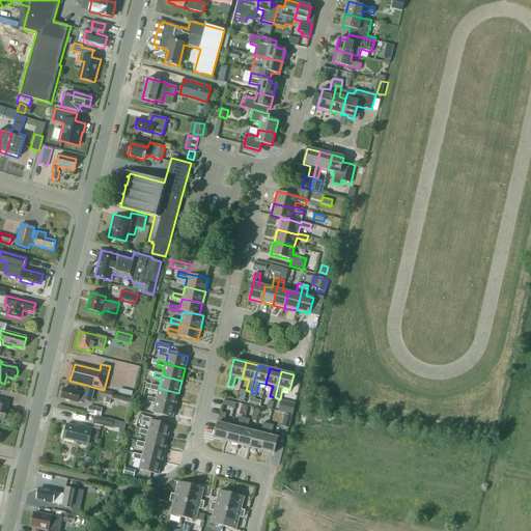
[(159,391),(157,398),(156,400),(175,404),(178,393),(159,388),(160,387),(151,385),(150,389),(159,391)]
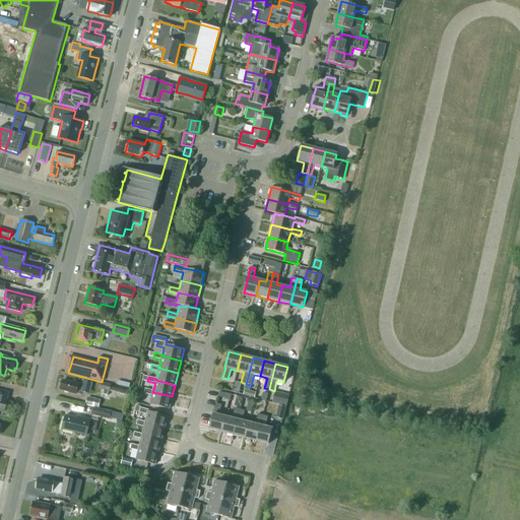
[(88,394),(91,382),(84,380),(82,386),(78,385),(78,384),(62,380),(60,389),(68,391),(68,392),(75,394),(76,393),(80,394),(81,392),(88,394)]
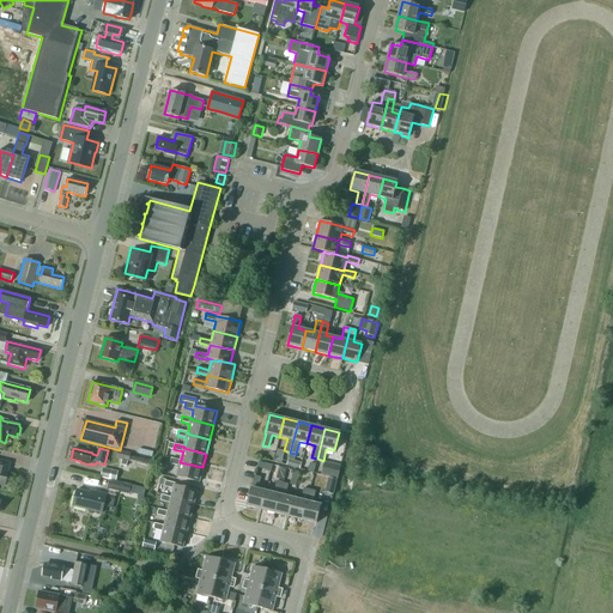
[(116,459),(128,461),(131,453),(119,450),(116,459)]
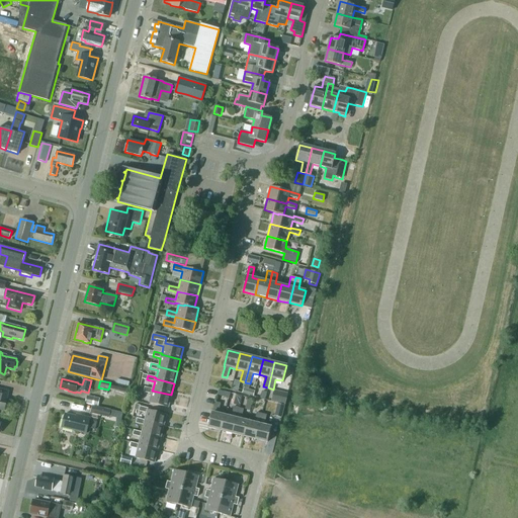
[(109,391),(127,395),(128,390),(110,385),(109,391)]
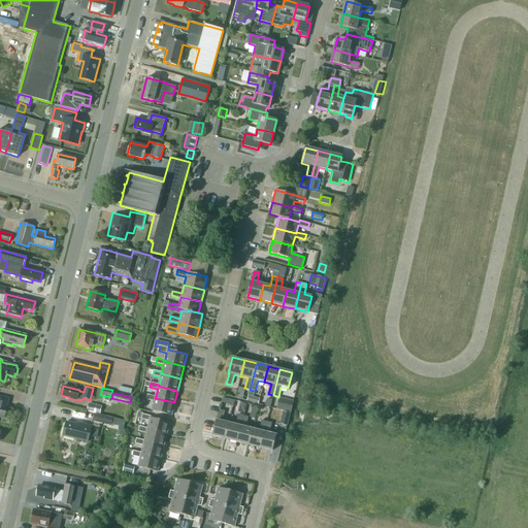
[(171,416),(174,402),(155,398),(156,396),(147,395),(146,399),(155,401),(152,410),(171,416)]
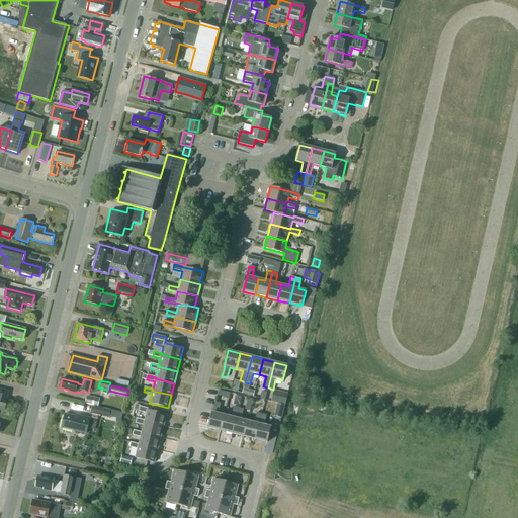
[(267,399),(269,392),(259,389),(257,396),(267,399)]
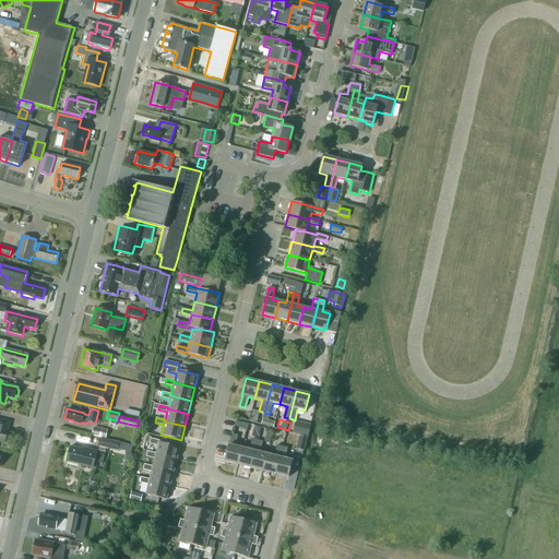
[(295,432),(309,437),(312,426),(297,423),(295,432)]
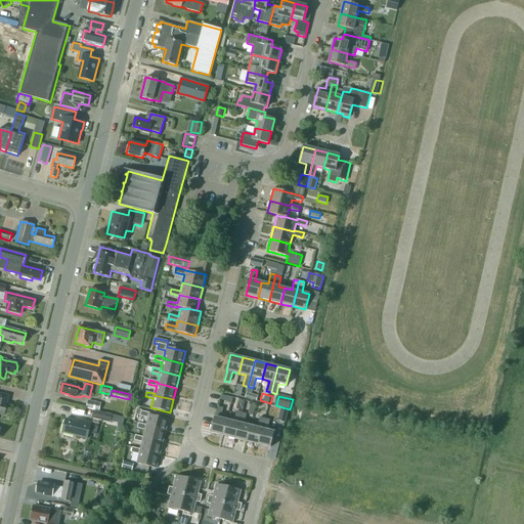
[(86,408),(99,410),(101,403),(88,400),(86,408)]
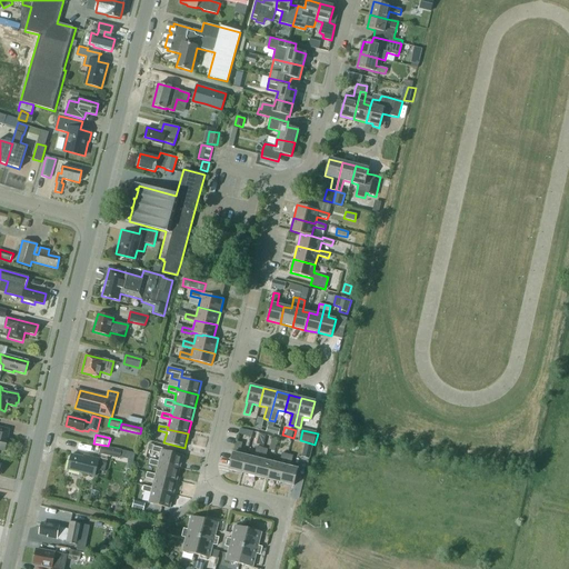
[(229,470),(242,473),(247,456),(239,455),(242,443),(237,441),(233,452),(229,470)]
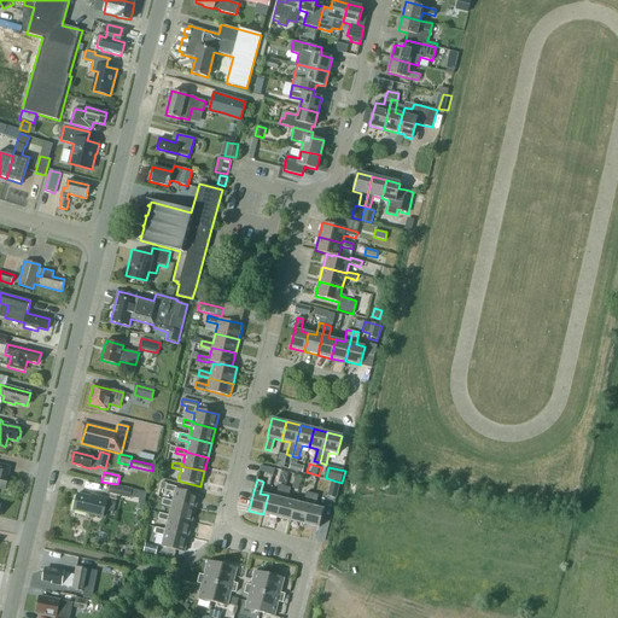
[(111,484),(109,493),(118,495),(129,497),(130,495),(132,489),(111,484)]
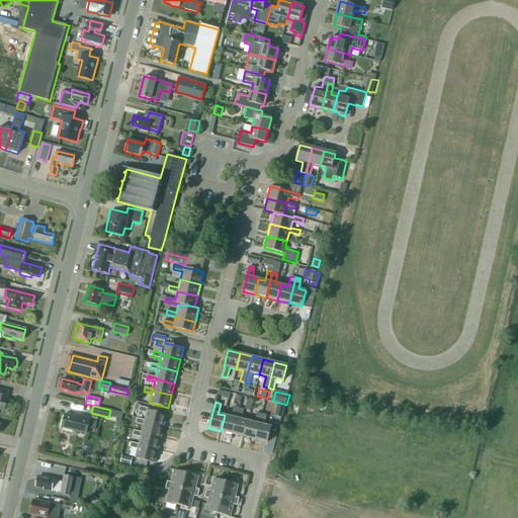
[(147,413),(145,420),(145,422),(163,427),(167,415),(148,410),(148,409),(140,407),(139,411),(147,413)]
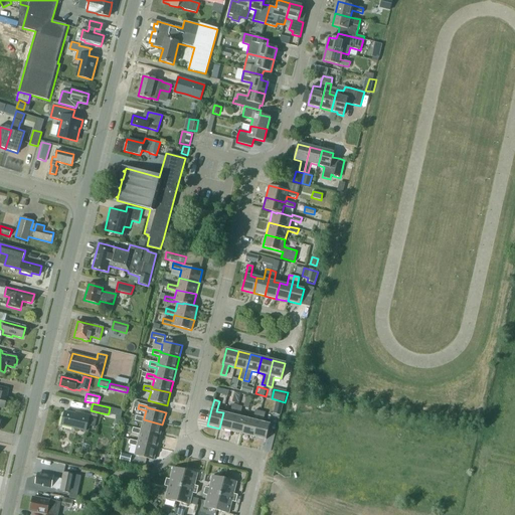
[(219,428),(230,431),(237,405),(232,404),(229,414),(223,412),(219,428)]
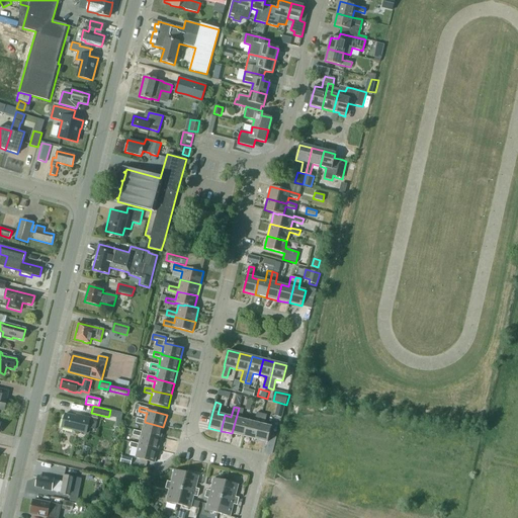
[(232,433),(243,436),(248,421),(241,419),(244,409),(239,408),(232,433)]
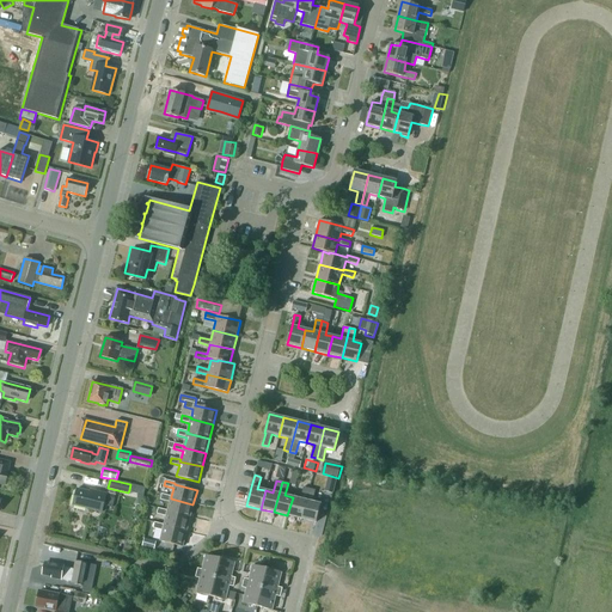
[(130,484),(129,490),(139,493),(136,505),(142,506),(146,488),(140,487),(130,484)]
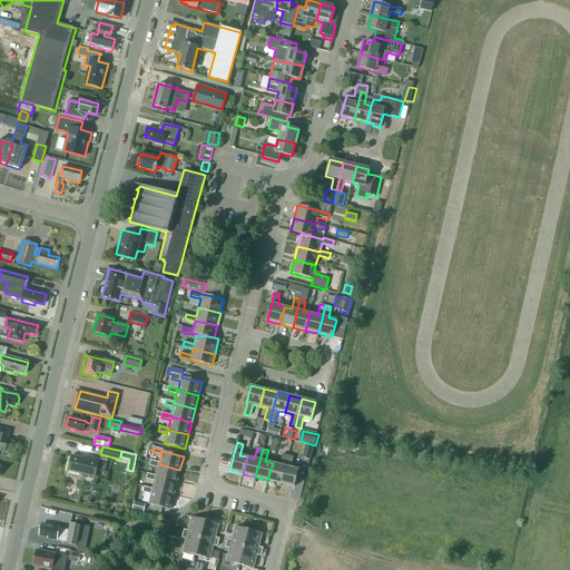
[(267,480),(281,483),(288,455),(283,453),(279,465),(273,463),(267,480)]
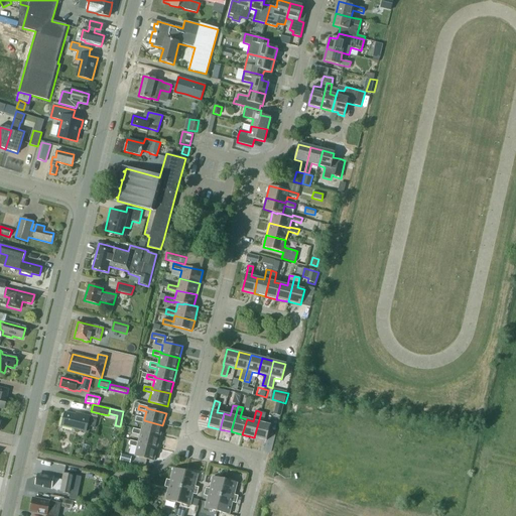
[(95,428),(97,420),(90,418),(90,416),(80,414),(80,415),(65,412),(61,426),(86,432),(88,426),(95,428)]
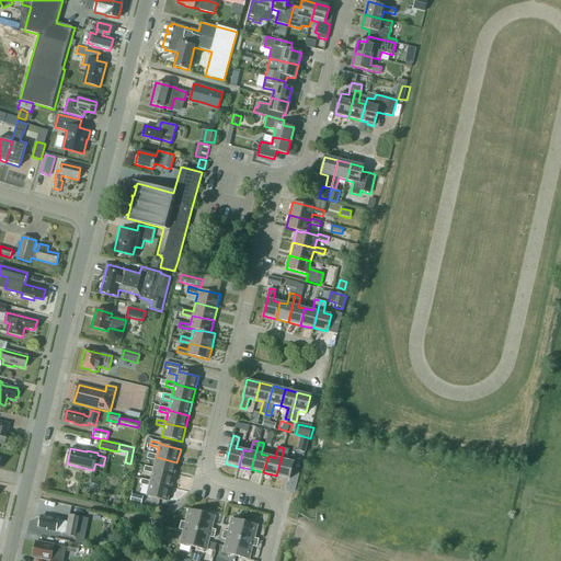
[(284,448),(276,476),(289,479),(294,462),(286,460),(288,449),(284,448)]
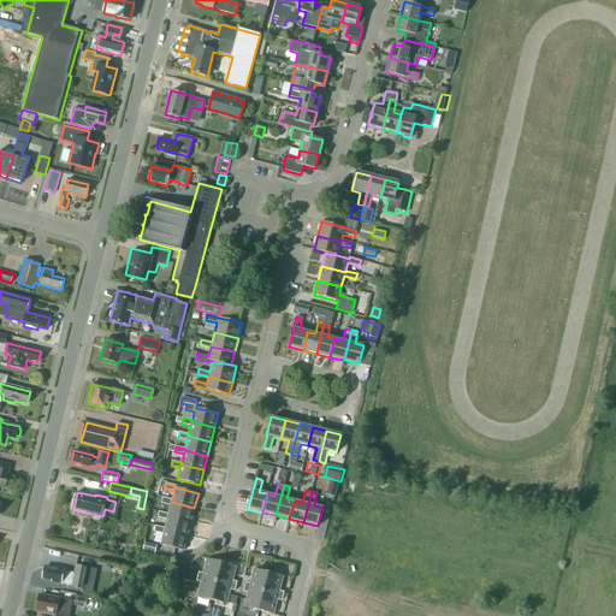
[(191,521),(194,508),(172,502),(172,499),(163,497),(161,503),(171,505),(169,514),(169,515),(191,521)]
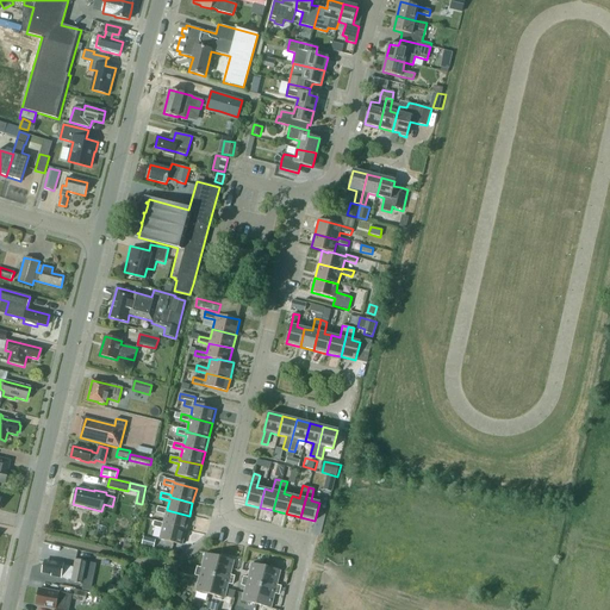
[(185,530),(190,516),(167,510),(167,509),(157,506),(156,512),(166,515),(163,523),(163,526),(185,530)]
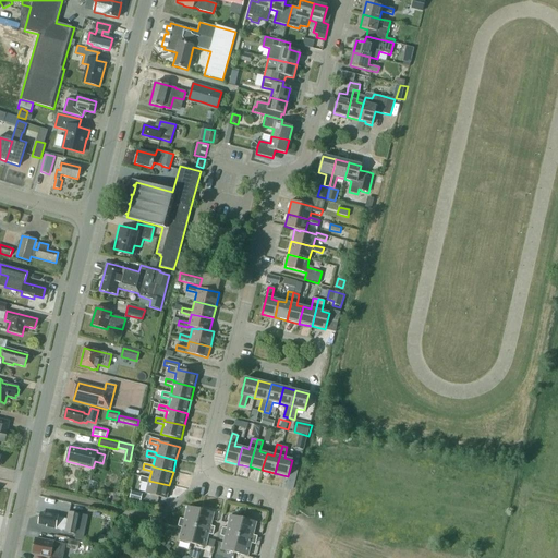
[(166,498),(169,485),(149,481),(149,478),(141,476),(140,482),(148,484),(146,494),(166,498)]
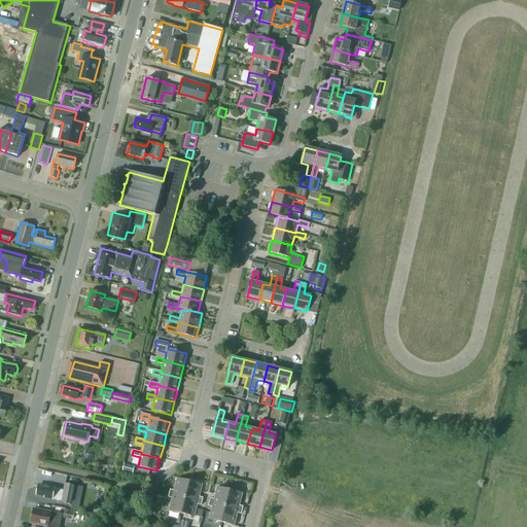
[(133,472),(134,466),(124,464),(123,469),(133,472)]
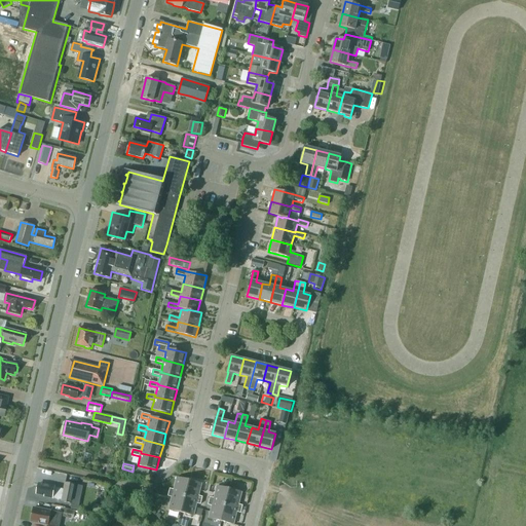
[(189,480),(177,477),(174,490),(170,489),(168,492),(185,496),(189,480)]
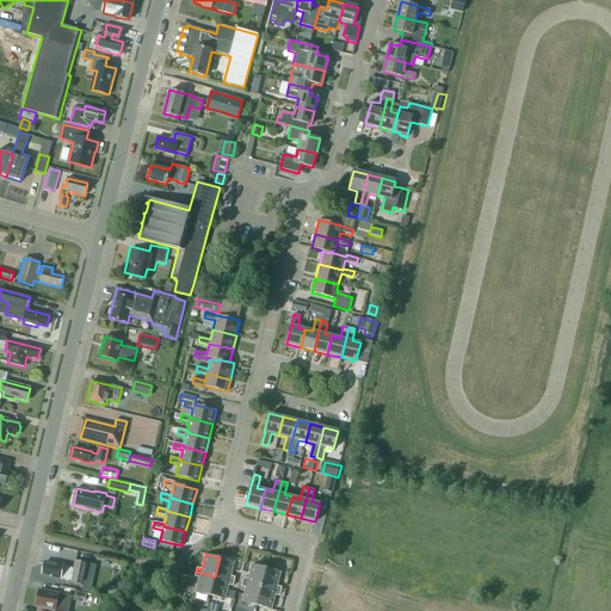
[(215,576),(234,581),(235,578),(230,576),(234,561),(220,557),(215,576)]
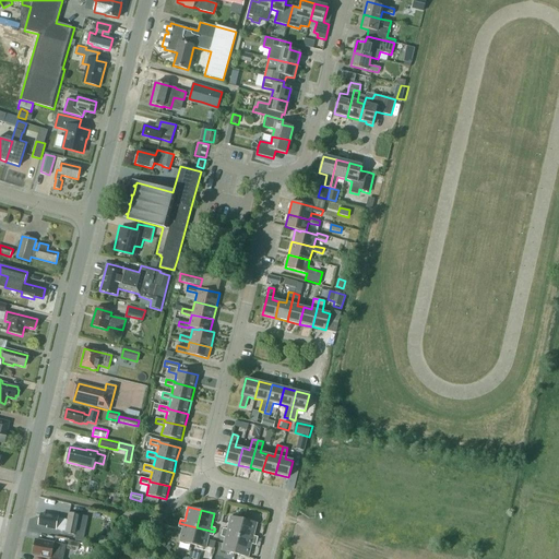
[(40,514),(38,525),(47,526),(47,528),(56,530),(61,531),(66,532),(66,533),(76,535),(80,515),(69,512),(68,520),(58,518),(59,516),(48,514),(48,515),(40,514)]
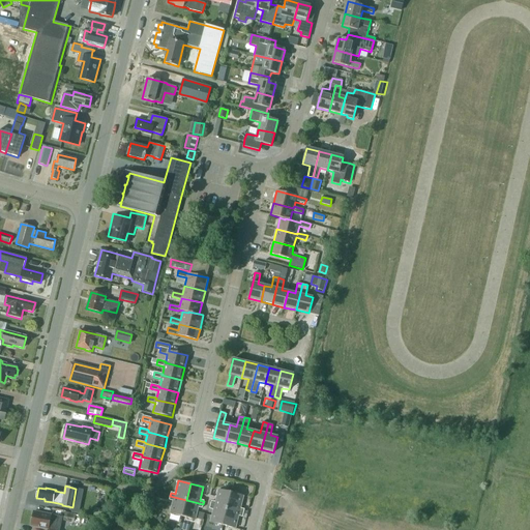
[(231,493),(218,490),(215,502),(211,501),(210,505),(227,509),(231,493)]
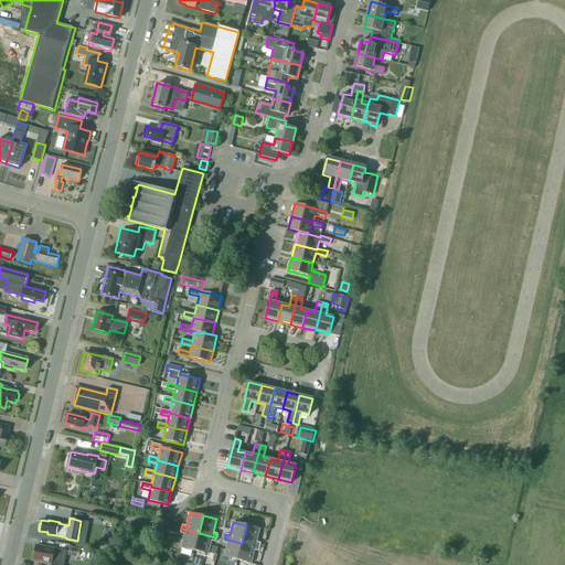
[(242,543),(259,547),(260,543),(256,542),(259,529),(246,525),(242,543)]
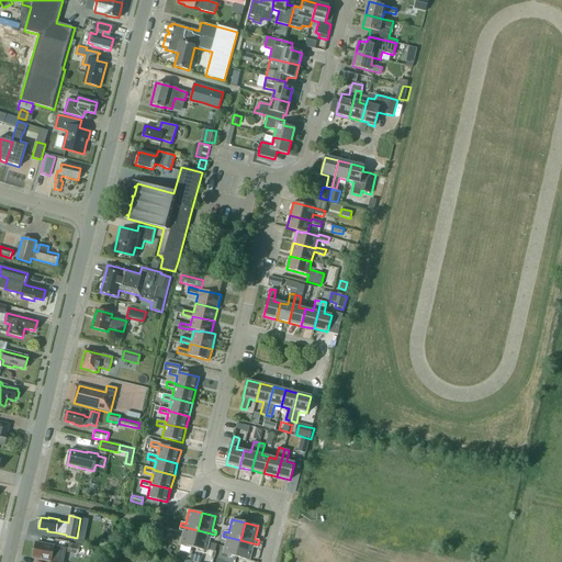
[(198,530),(180,526),(179,530),(183,531),(180,544),(193,548),(198,530)]
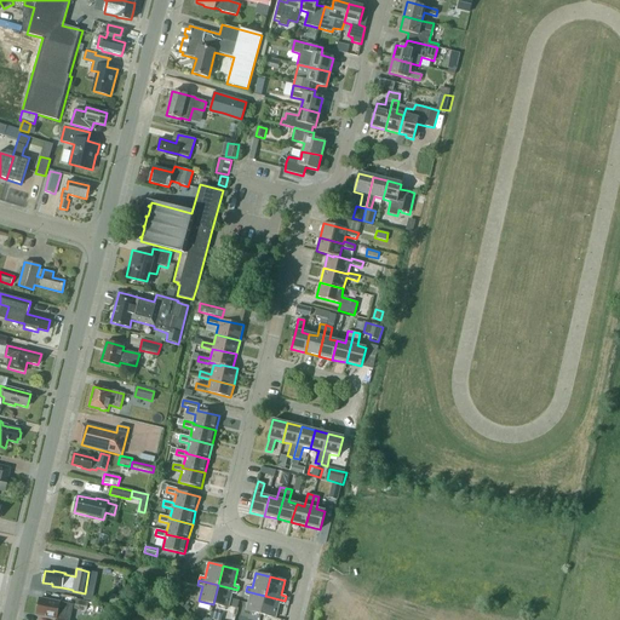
[(213,604),(228,608),(231,593),(236,595),(237,590),(218,585),(213,604)]
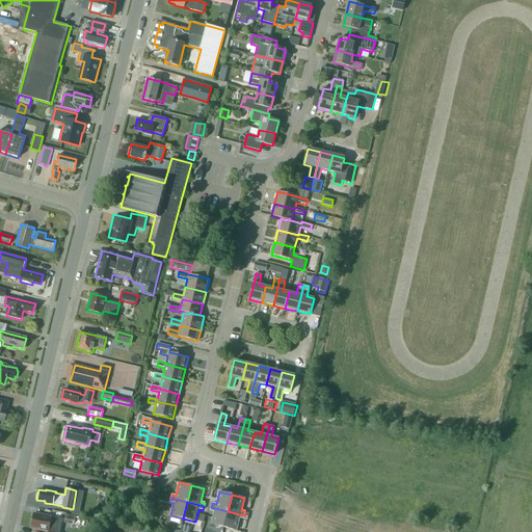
[(228,511),(211,507),(210,510),(214,511),(211,524),(223,527),(228,511)]
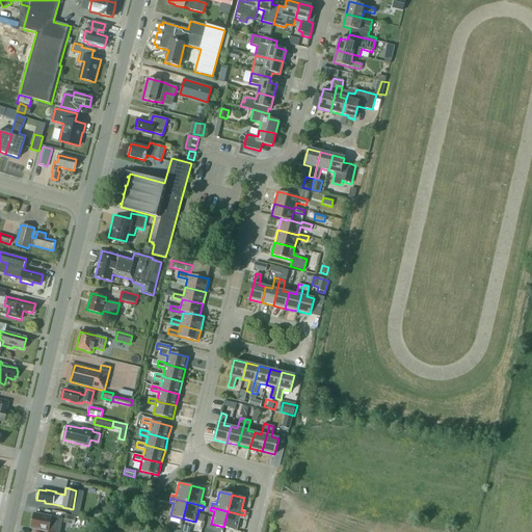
[(223,527),(236,530),(239,517),(243,519),(244,515),(228,511),(223,527)]
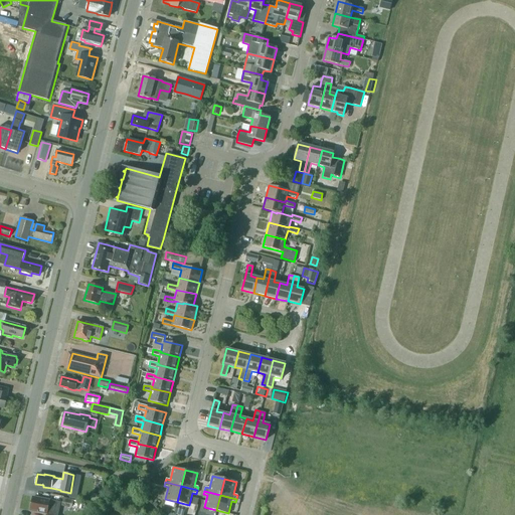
[(57,514),(60,503),(49,500),(33,497),(30,511),(46,514),(57,514)]
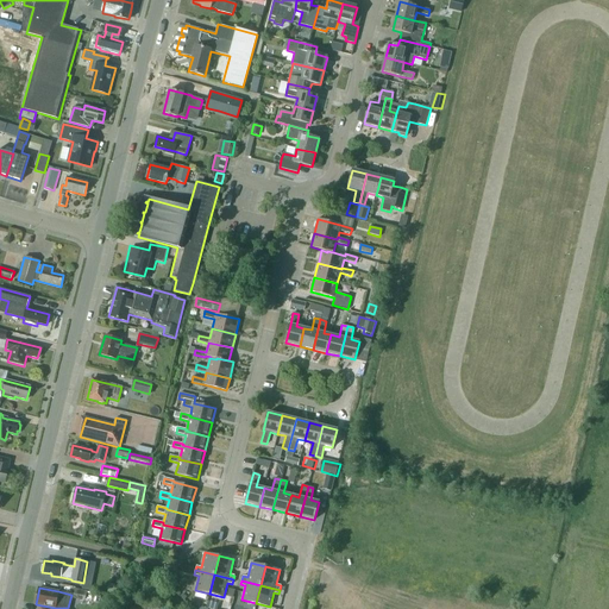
[(74,598),(86,601),(87,591),(76,589),(74,598)]
